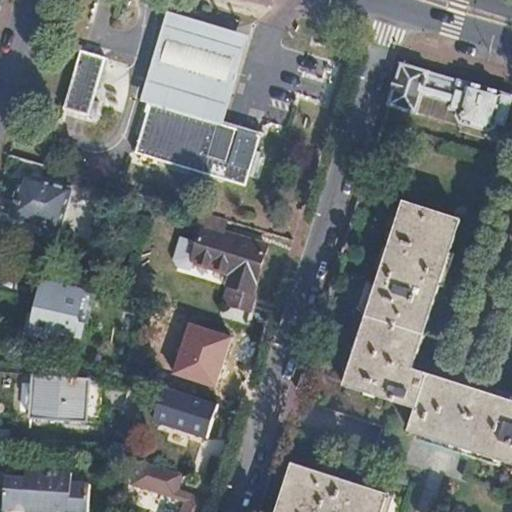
[(141,101),(150,103),(222,123),(248,35),(167,11),(141,101)]
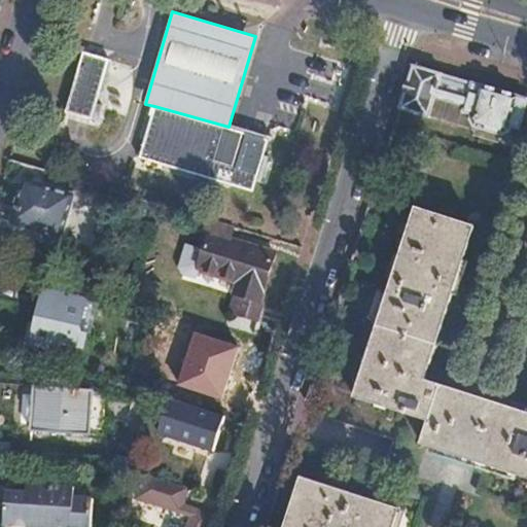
[(108,59),(82,51),(66,111),(92,118),(108,59)]
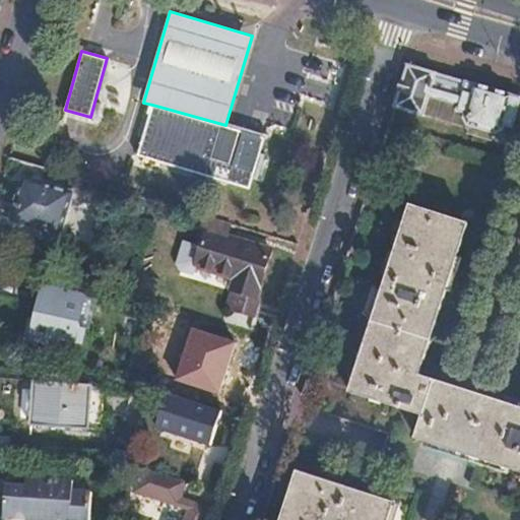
[(519,95),(408,62),(395,104),(424,113),(425,110),(464,123),(466,119),(496,129),(501,128),(504,120),(513,123),(519,100),(519,95)]
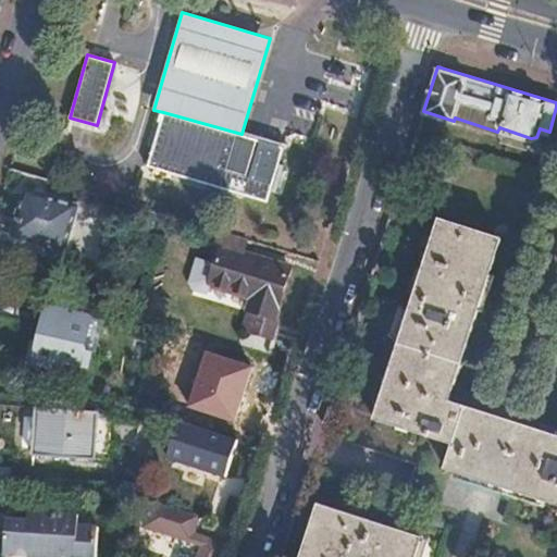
[(242,134),(163,112),(148,166),(269,201),(284,146),(242,134)]
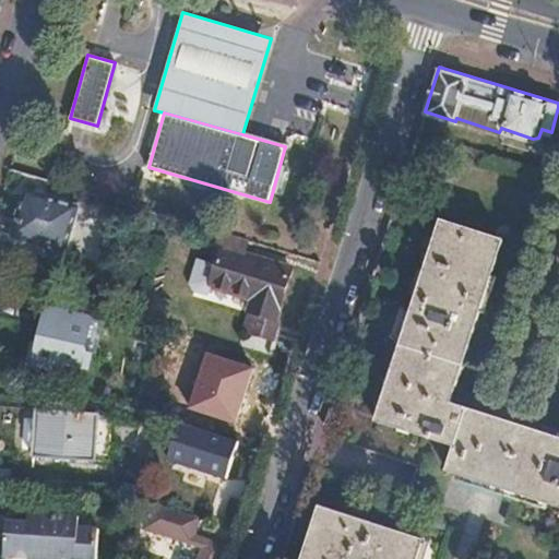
[(79,206),(28,191),(14,234),(64,250),(79,206)]
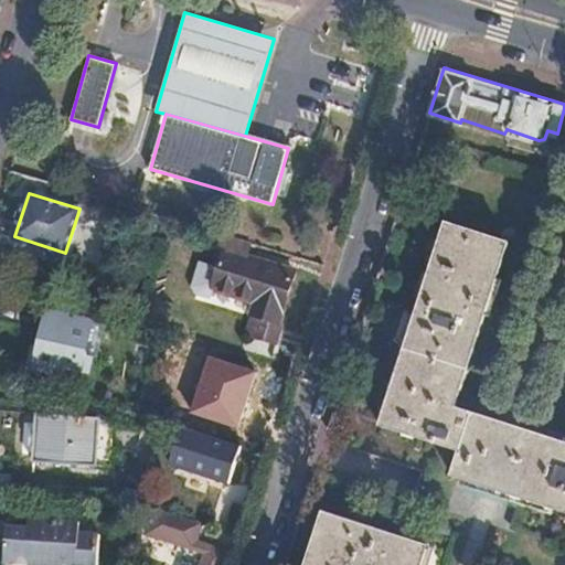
[(509,244),(447,222),(382,425),(458,450),(450,476),(492,490),(564,512),(564,441),(457,406),(509,244)]
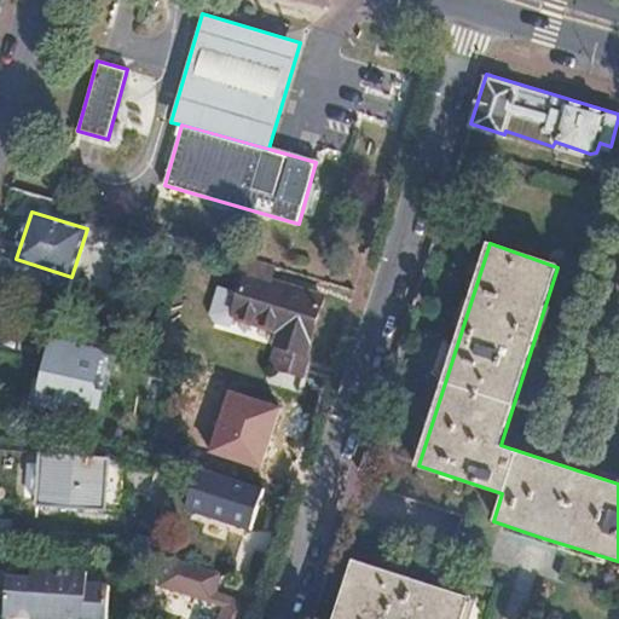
[(276,264),(246,255),(235,291),(223,288),(215,312),(219,320),(232,324),(235,317),(281,330),(277,342),(279,345),(275,364),(305,372),(311,354),(306,353),(323,298),(271,281),(276,264)]
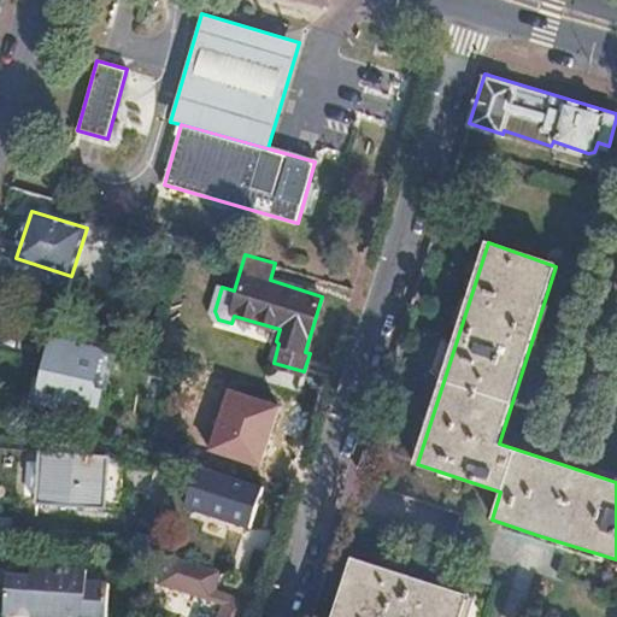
[(103,351),(53,338),(42,377),(39,375),(34,395),(39,397),(37,400),(82,411),(83,407),(88,409),(90,404),(99,405),(104,389),(94,387),(103,351)]
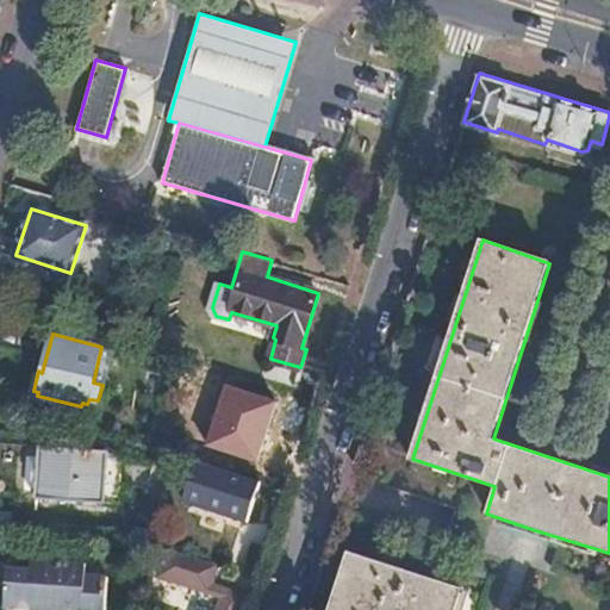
[(109,449),(39,444),(36,495),(105,500),(109,449)]
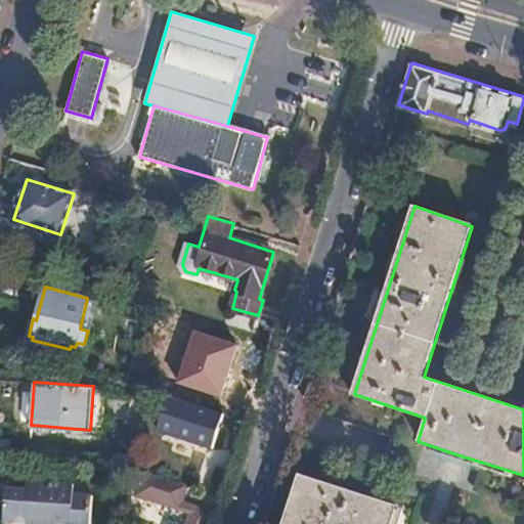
[(164,433),(214,444),(221,413),(171,401),(164,433)]
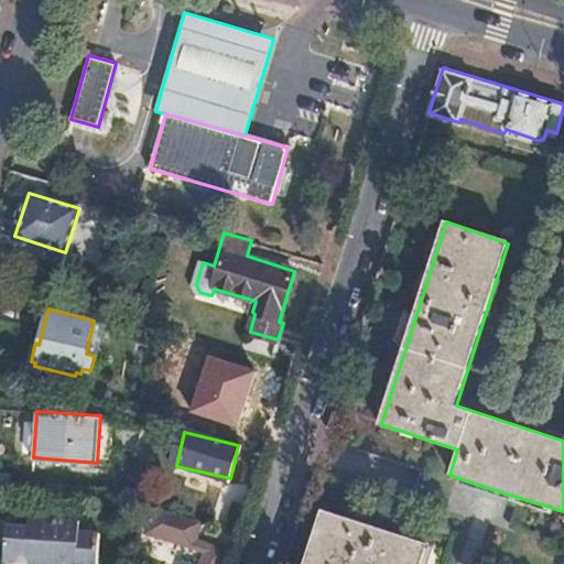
[(422,563),(429,546),(324,512),(307,563),(422,563)]
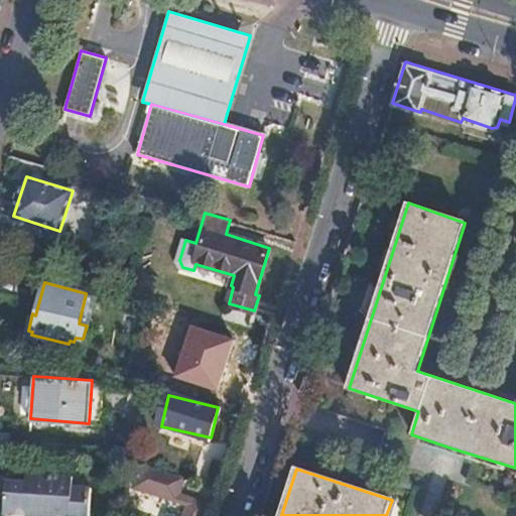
[(28,483),(19,483),(5,482),(3,515),(89,515),(91,488),(73,487),(73,476),(29,473),(28,483)]
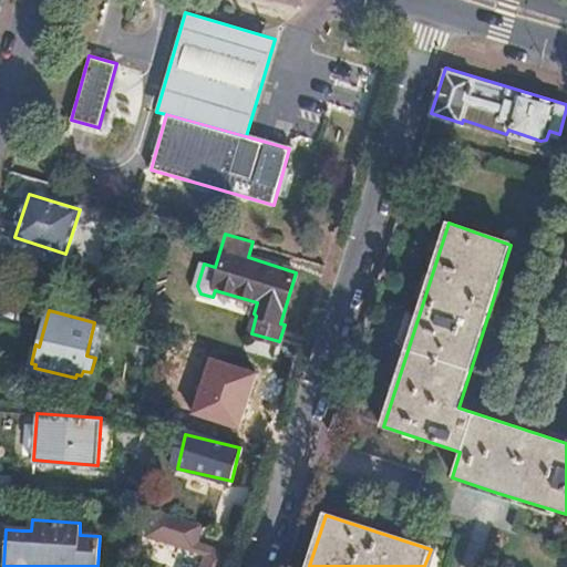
[(22,519),(21,531),(31,531),(32,519),(22,519)]
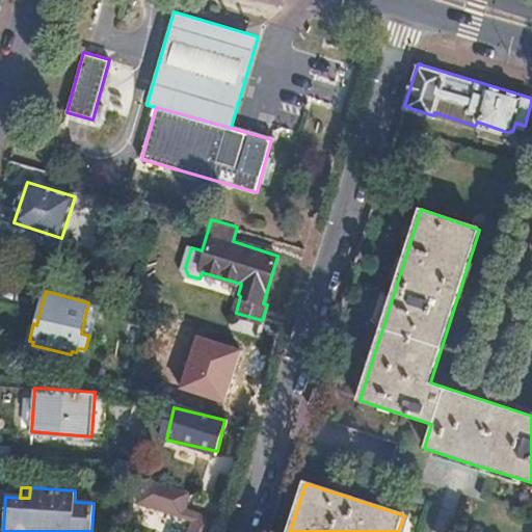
[(213,531),(218,519),(196,511),(188,531),(213,531)]
